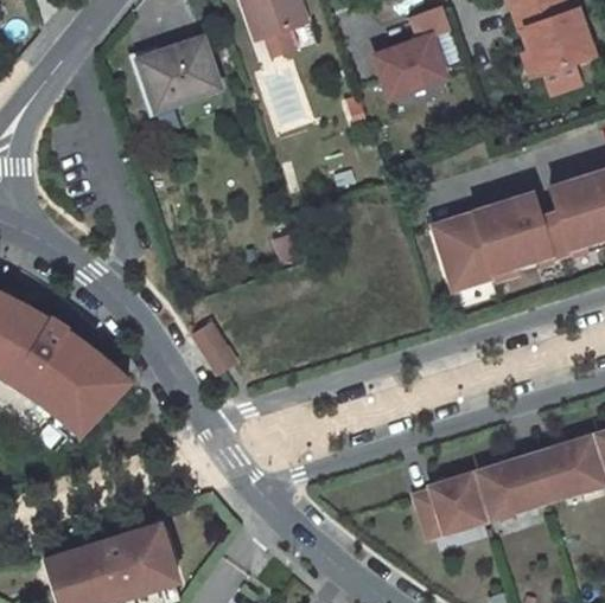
[(241,0),(258,45),(263,44),(248,0),(241,0)]
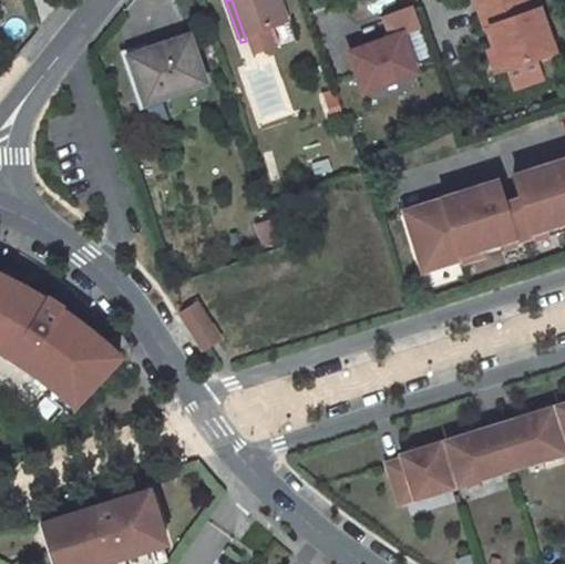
[(286,28),(276,0),(232,0),(246,41),(253,62),(277,54),(269,33),(286,28)]
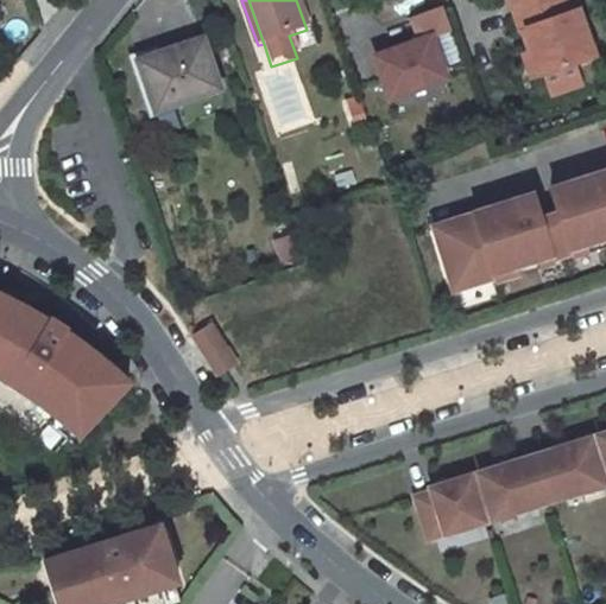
[(599,57),(582,8),(573,12),(568,0),(515,0),(525,32),(531,30),(541,55),(548,76),(570,68),(599,57)]
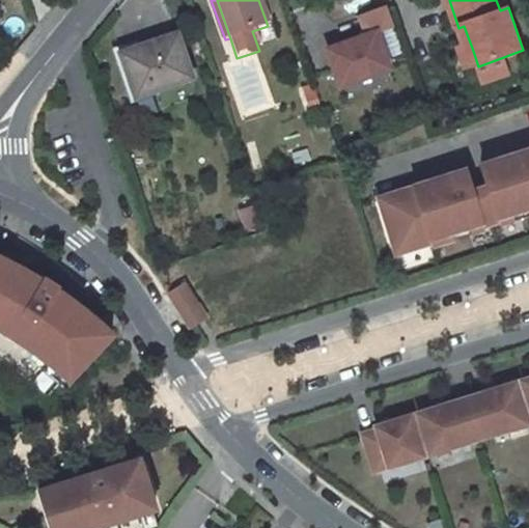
[(356,30),(315,44),(330,87),(387,68),(383,55),(398,50),(382,2),(350,12),(356,30)]
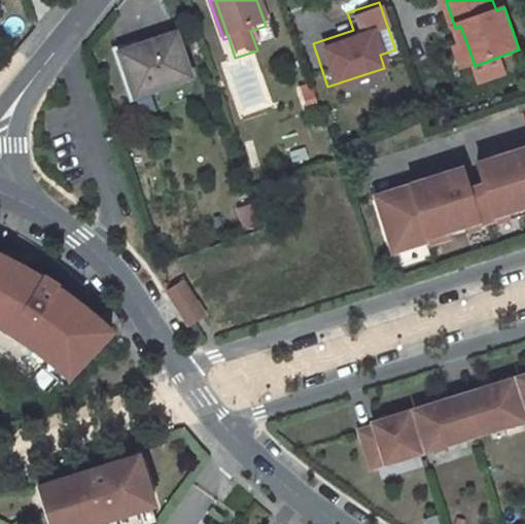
[(188,76),(173,30),(117,48),(132,95),(188,76)]
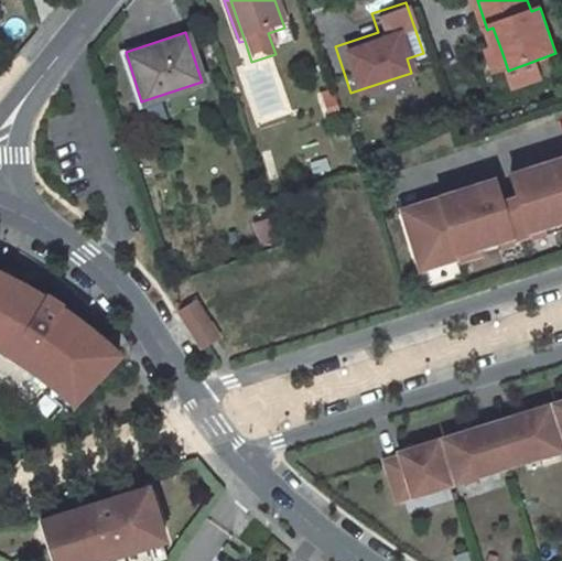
[(508,71),(501,51),(490,54),(497,74),(508,71)]
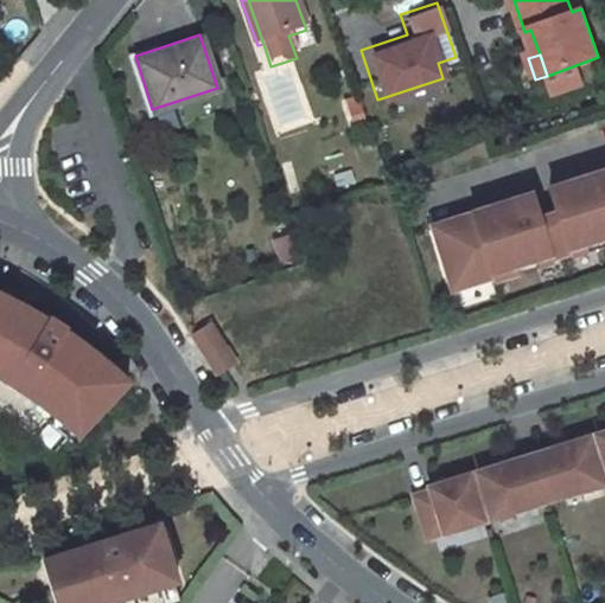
[(570,68),(547,76),(553,95),(577,88),(570,68)]
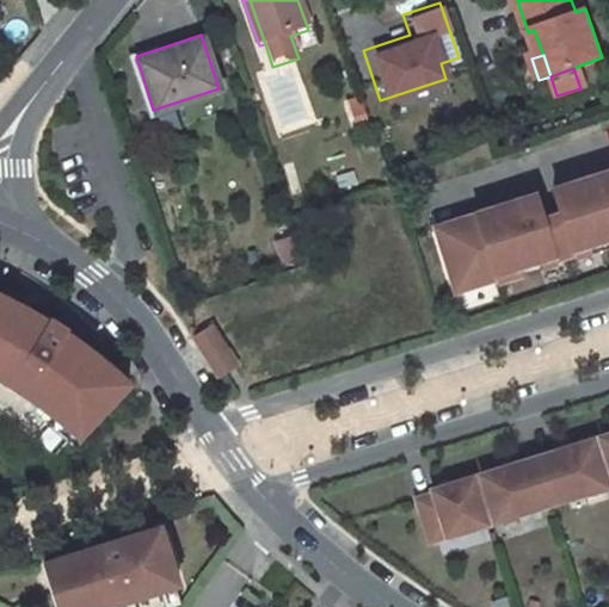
[(558,211),(572,254),(608,242),(608,167),(551,186),(558,211)]
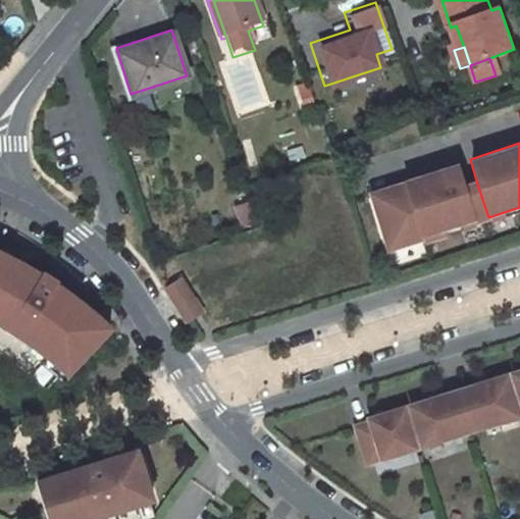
[(371,198),(386,245),(420,235),(421,238),(474,222),(462,185),(456,163),(403,180),(403,182),(388,186),(391,192),(371,198)]
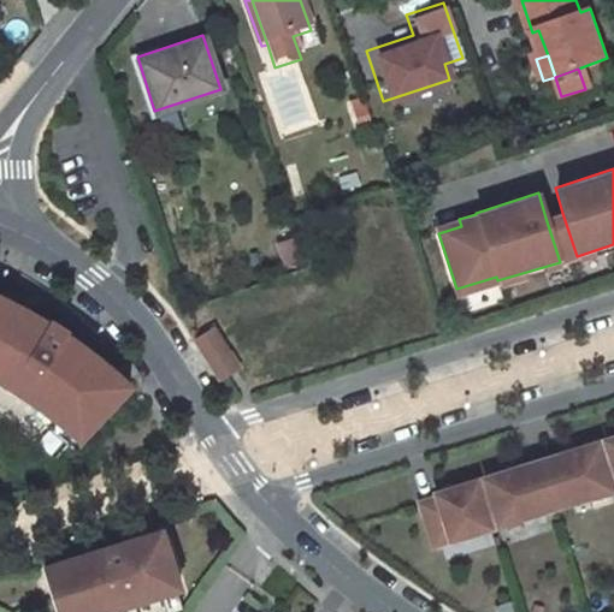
[(562,213),(545,218),(560,262),(577,256),(562,213)]
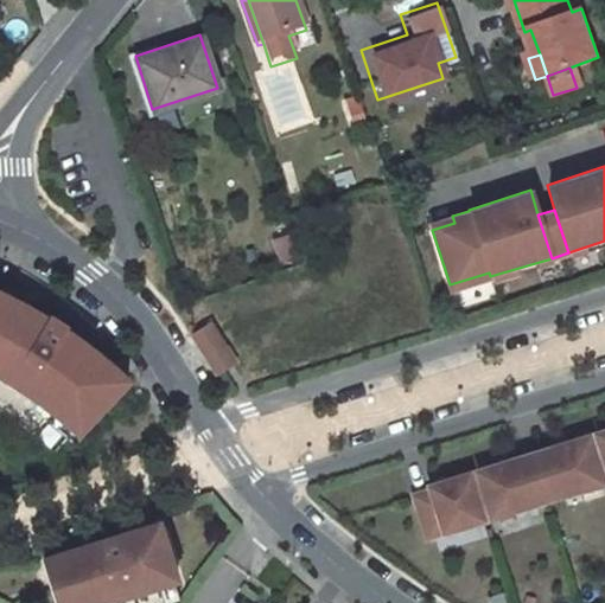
[(454,223),(452,216),(430,223),(432,230),(454,223)]
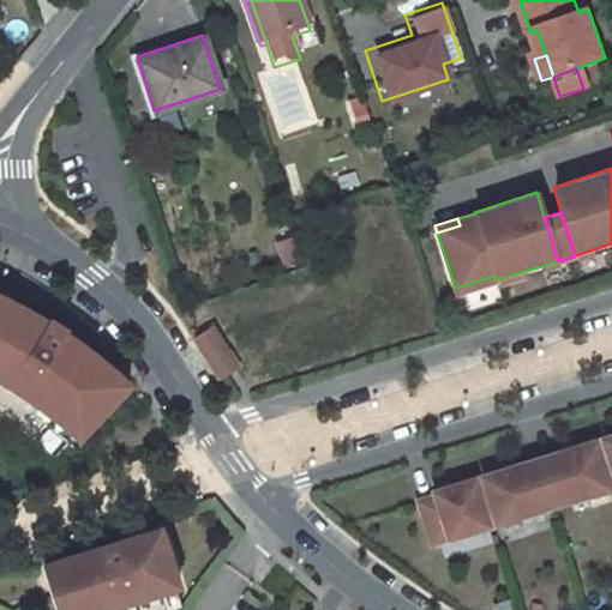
[(301,259),(293,235),(274,241),(282,266),(301,259)]
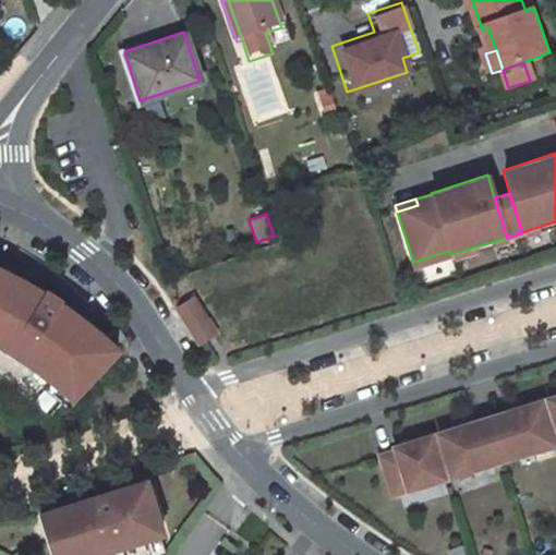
[(0,342),(14,351),(43,371),(68,393),(84,375),(86,378),(117,346),(88,322),(85,321),(73,310),(56,299),(53,297),(34,284),(13,273),(10,272),(0,266),(0,342)]
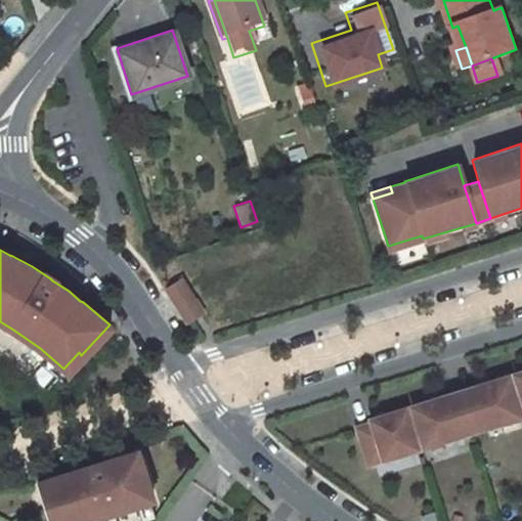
[(199,312),(179,278),(164,288),(182,321),(199,312)]
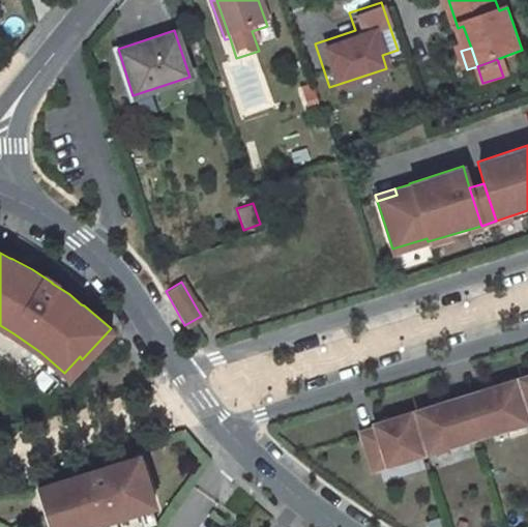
[(466,405),(477,441),(526,426),(514,384),(479,396),(480,401),(466,405)]
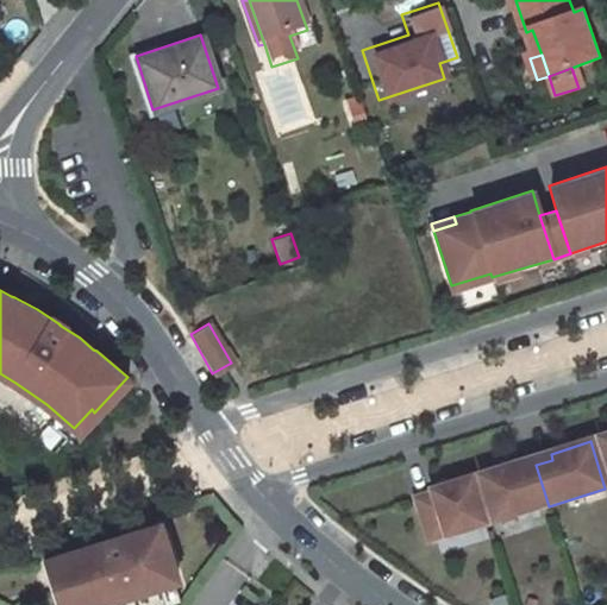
[(517,465),(477,477),(492,524),(549,506),(536,465),(518,471),(517,465)]
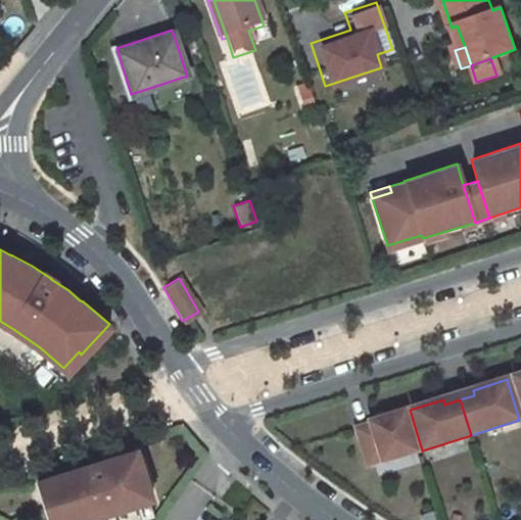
[(416,452),(403,412),(369,422),(371,427),(356,432),(367,467),(416,452)]
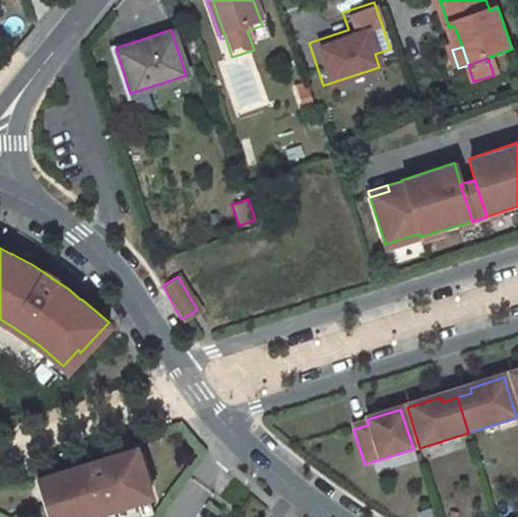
[(153,497),(136,443),(37,471),(51,516),(119,516),(142,511),(139,501),(153,497)]
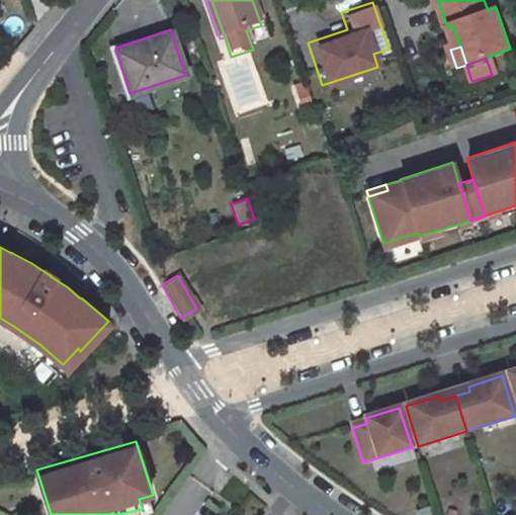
[(156,504),(153,495),(139,499),(142,509),(156,504)]
